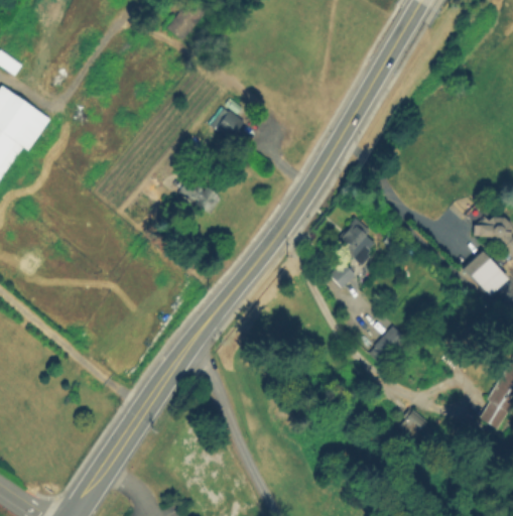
[(180,39),(206,13),(190,0),(188,0),(166,26),(180,39)]
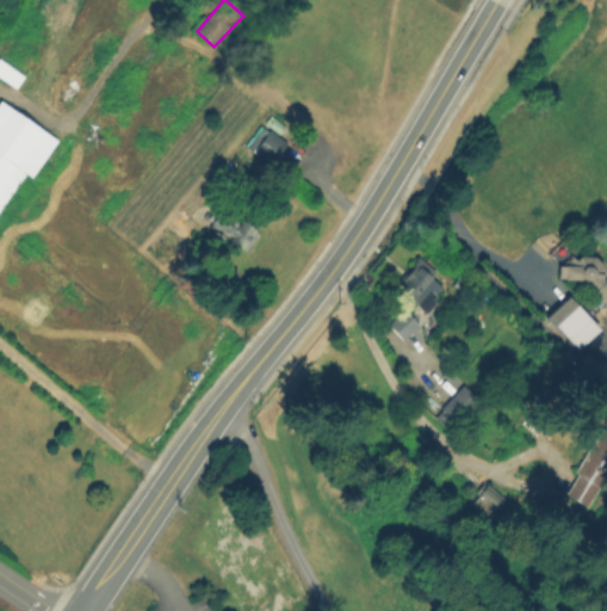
[(0,213),(24,172),(35,178),(59,137),(0,102),(0,213)]
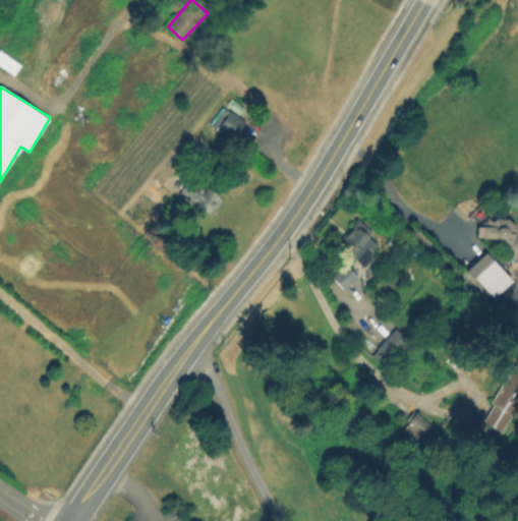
[(248,122),(234,142),(218,130),(219,129),(215,126),(227,109),(232,113),(233,111),(248,122)]
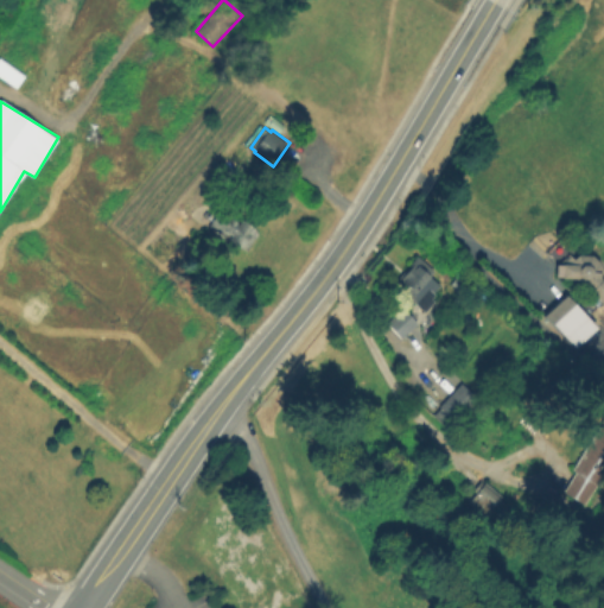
[(211,228),(224,207),(246,220),(246,221),(258,229),(256,230),(264,235),(252,253),(230,240),(234,235),(230,234),(227,238),(211,228)]
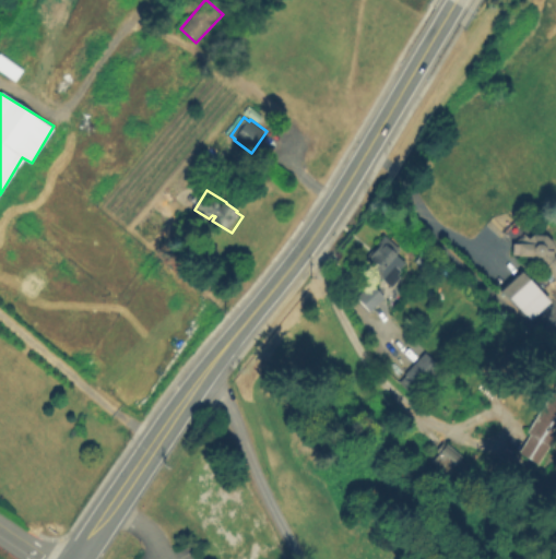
[(523,272),(522,271),(528,265),(536,275),(547,265),(533,264),(525,256),(520,257),(520,254),(515,256),(515,246),(527,235),(531,239),(534,236),(546,234),(555,245),(555,277),(554,276),(541,289),(553,302),(532,321),(503,293),(523,272)]
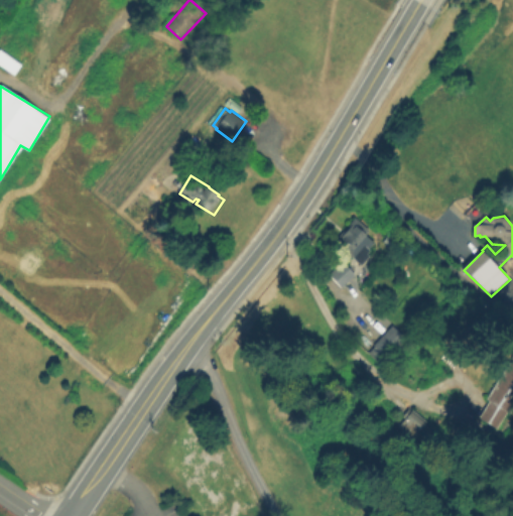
[(357,219),(371,231),(368,235),(376,242),(371,249),(372,250),(370,254),(372,256),(364,266),(350,254),(352,251),(339,240),(357,219)]
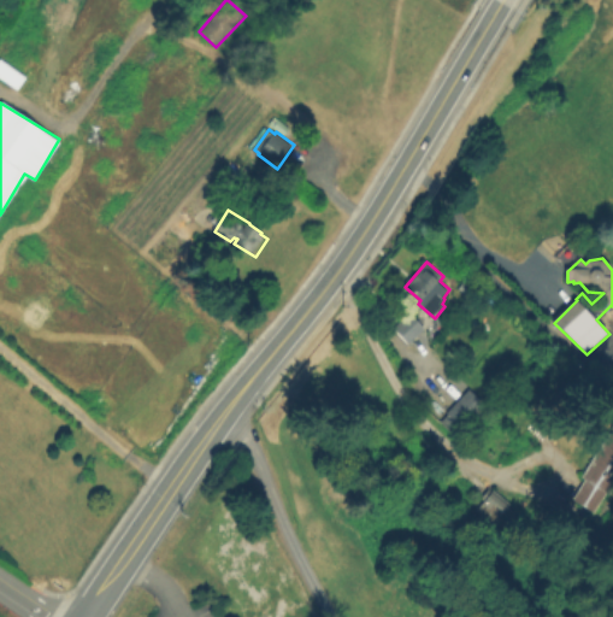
[(412,313),(428,331),(411,345),(396,328),(412,313)]
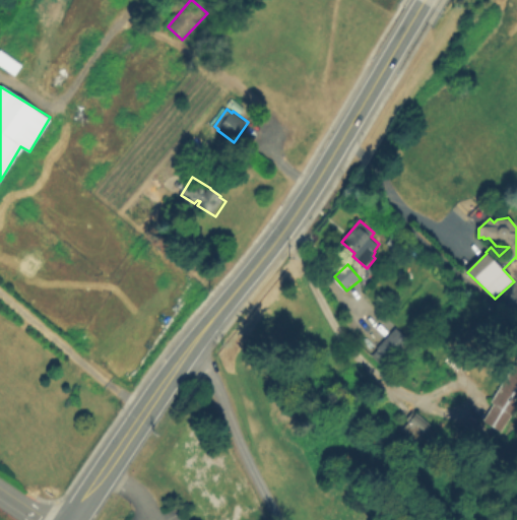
[(398,329),(412,342),(393,363),(392,362),(387,368),(375,355),(380,349),(379,349),(398,329)]
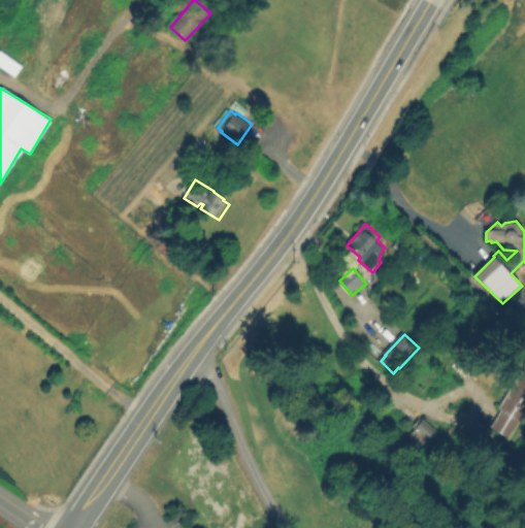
[(523,372),(524,373),(524,423),(523,422),(512,440),(493,429),(504,410),(501,408),(523,372)]
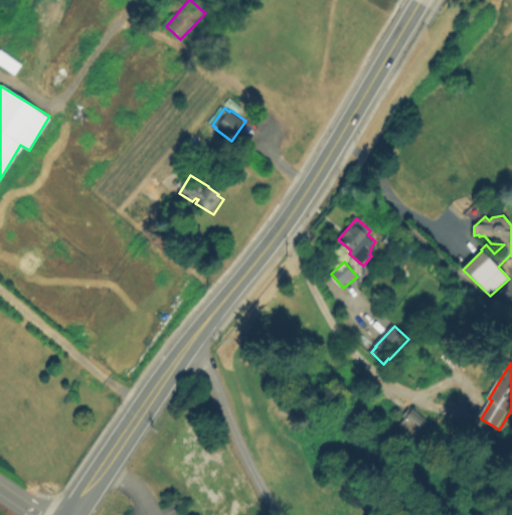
[(414,409),(429,421),(427,422),(435,428),(423,443),(416,437),(414,439),(400,426),(414,409)]
